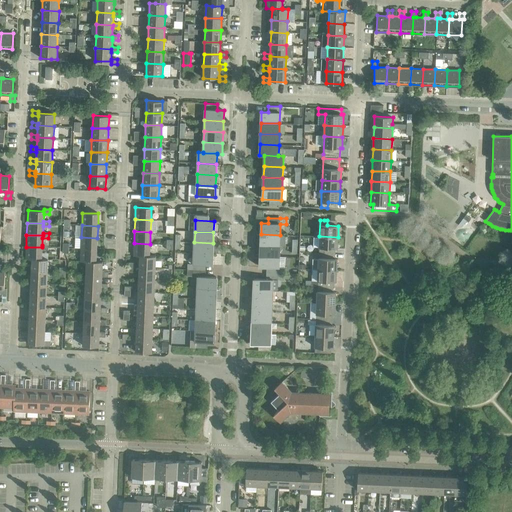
[(261,234),(260,245),(279,246),(279,245),(285,246),(286,236),(280,235),(261,234)]
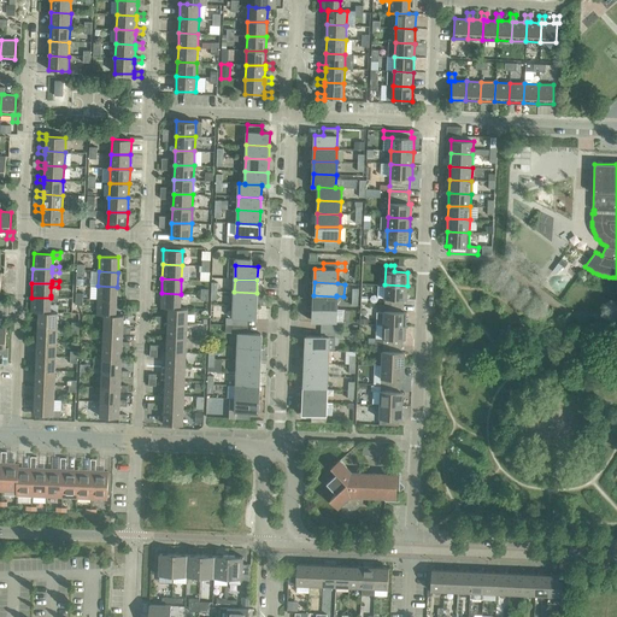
[(385,285),(385,305),(392,305),(393,299),(406,299),(407,286),(385,285)]
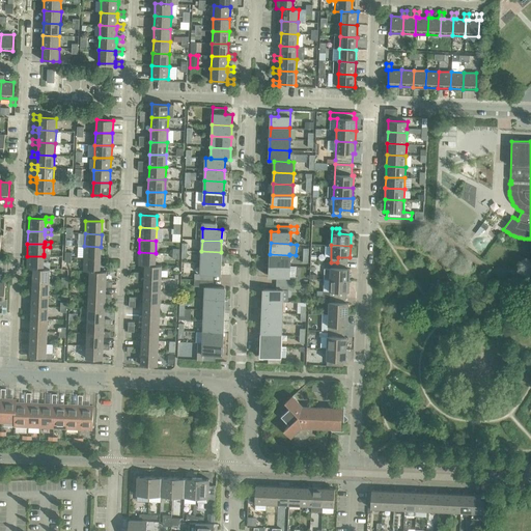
[(84,246),(84,258),(101,259),(101,247),(84,246)]
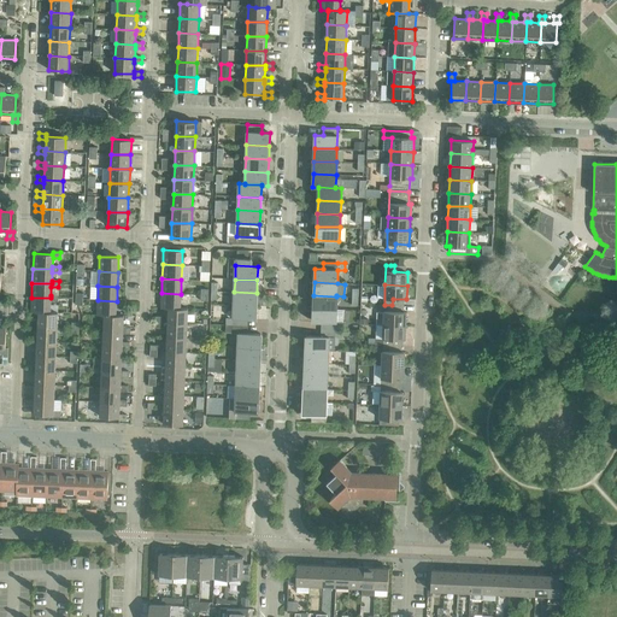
[(234,292),(234,305),(257,306),(257,293),(234,292)]
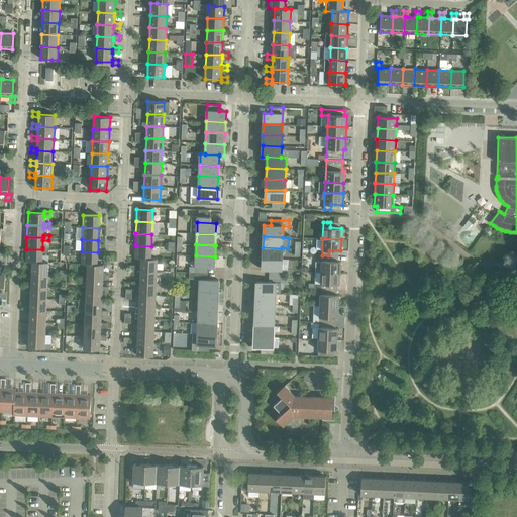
[(134,259),(140,259),(150,259),(151,246),(135,245),(134,259)]
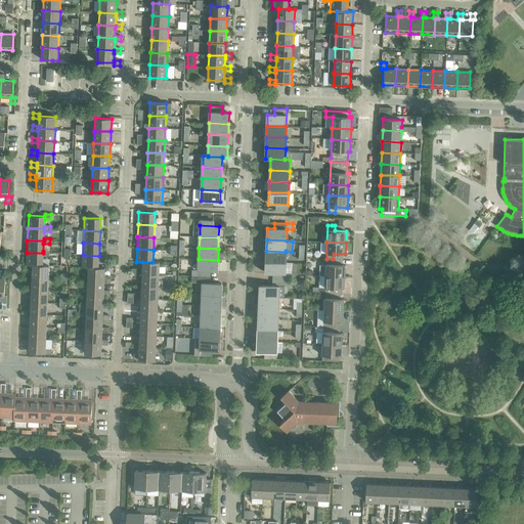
[(26,265),(33,265),(43,265),(43,256),(49,256),(49,251),(43,251),(43,253),(27,253),(26,265)]
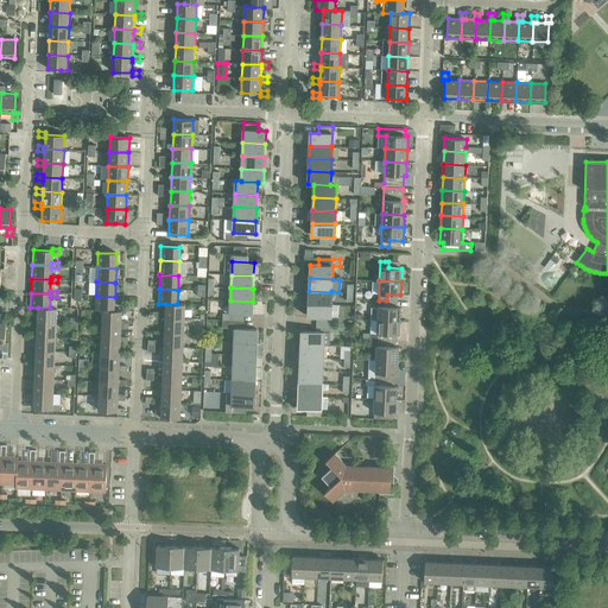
[(309,291),(309,304),(331,305),(331,292),(309,291)]
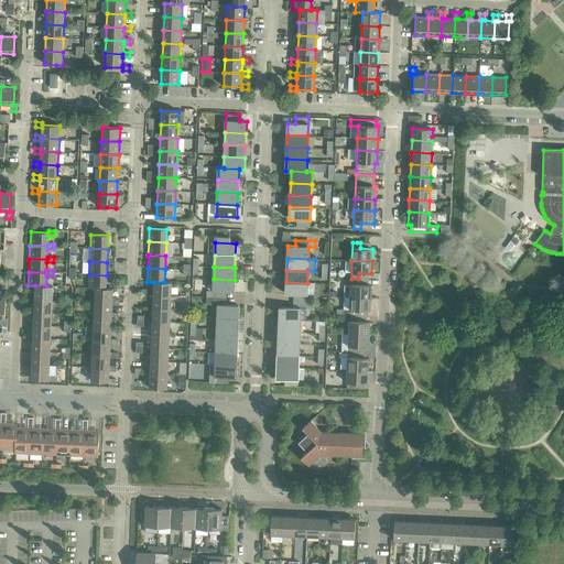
[(88,288),(95,289),(95,288),(106,289),(106,288),(107,275),(89,274),(88,288)]
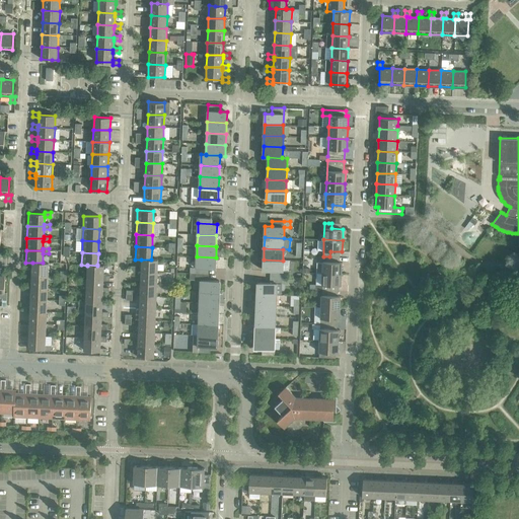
[(197,256),(196,268),(215,269),(216,257),(197,256)]
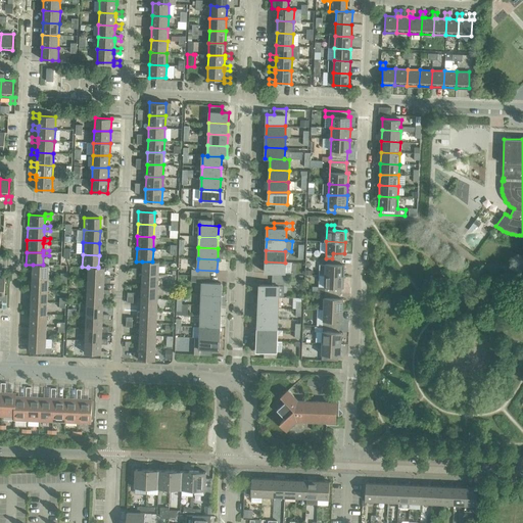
[(326,258),(325,276),(343,276),(344,265),(332,265),(332,258),(326,258)]
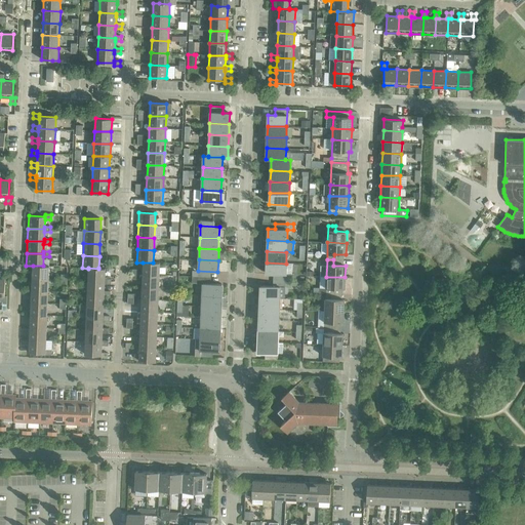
[(143,263),(143,275),(159,275),(160,263),(153,263),(143,263)]
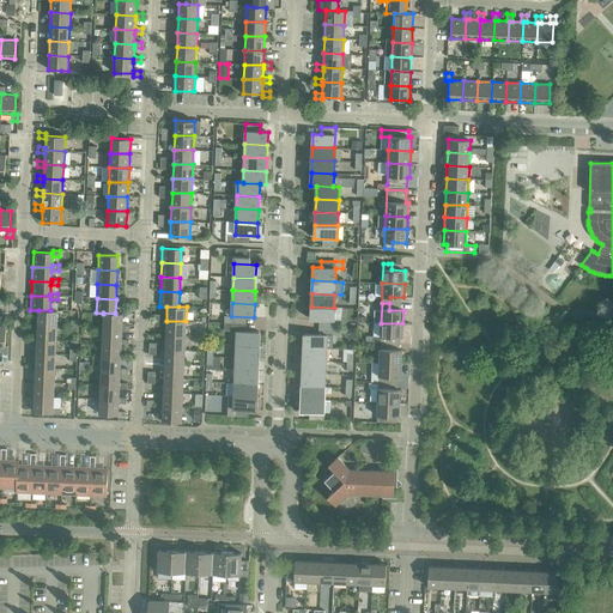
[(311,320),(333,321),(334,308),(311,307),(311,320)]
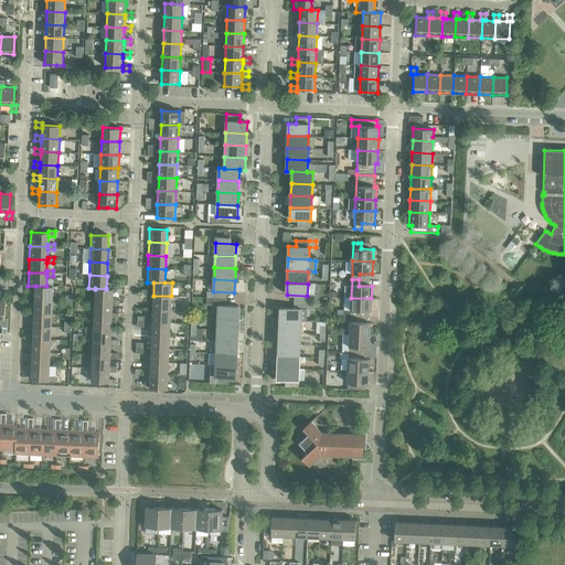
[(35,286),(34,299),(52,300),(53,286),(46,286),(35,286)]
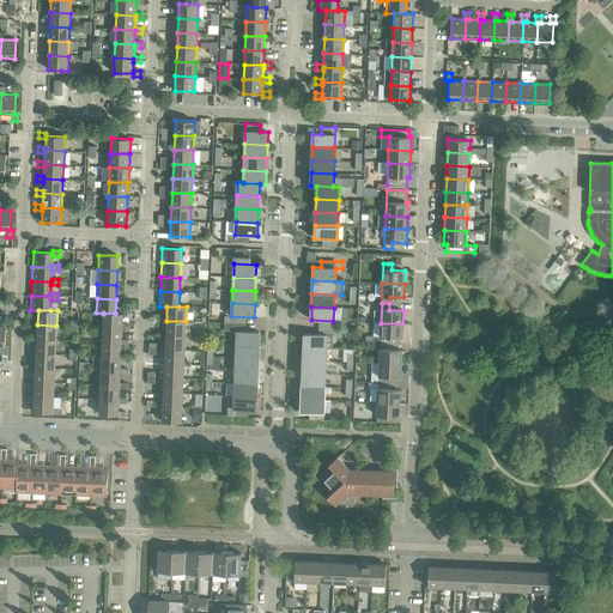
[(103,313),(103,314),(103,327),(122,328),(122,332),(129,332),(129,326),(122,326),(122,314),(115,313),(115,314),(103,313)]
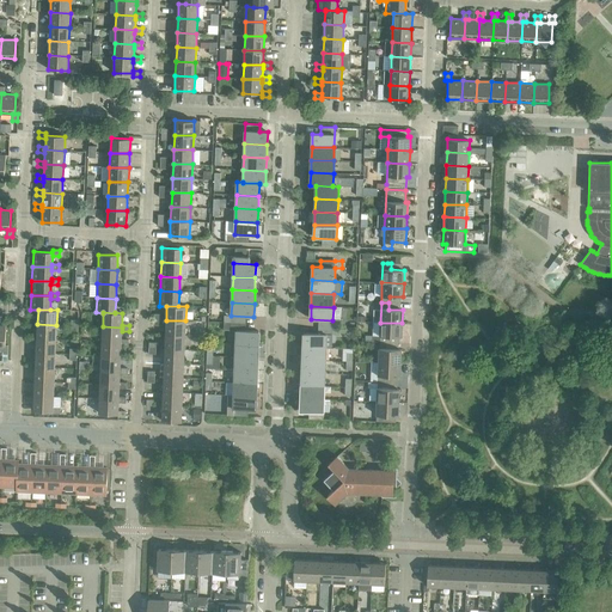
[(166,320),(165,335),(185,335),(185,320),(166,320)]
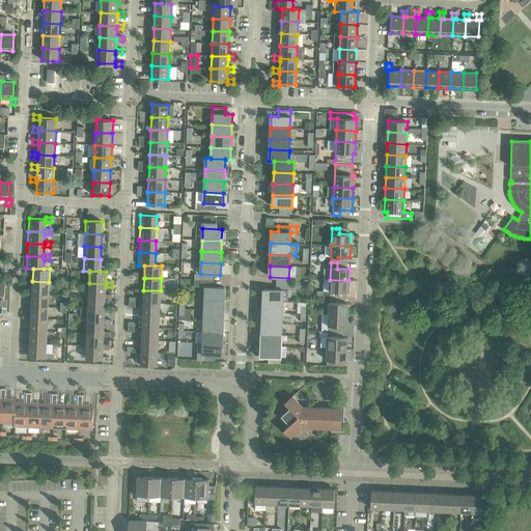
[(330,280),(329,297),(336,297),(336,291),(348,292),(348,280),(330,280)]
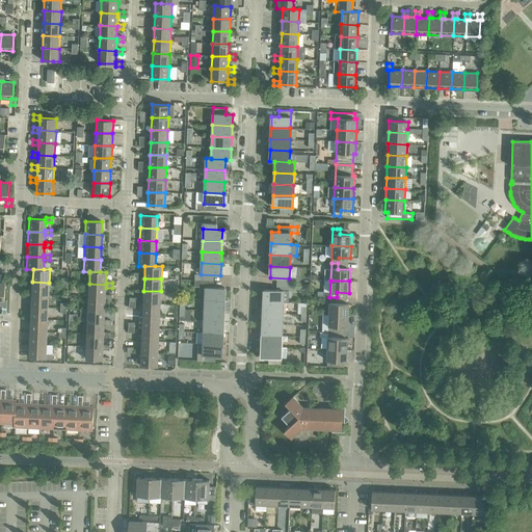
[(32,282),(32,294),(49,295),(49,283),(32,282)]
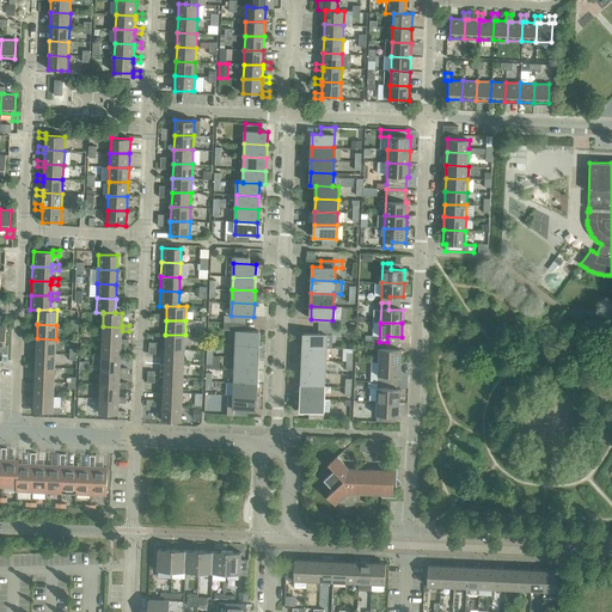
[(103,326),(102,341),(121,342),(121,346),(128,346),(128,340),(121,340),(122,331),(122,328),(103,326)]
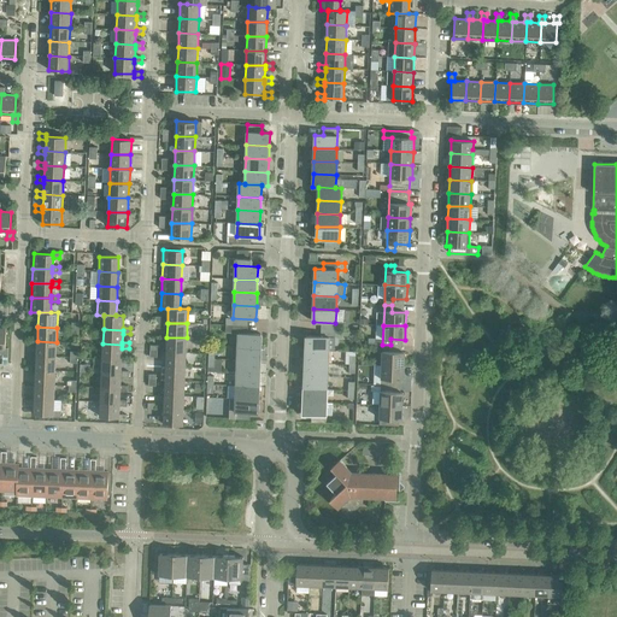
[(239,333),(238,347),(260,347),(262,334),(239,333)]
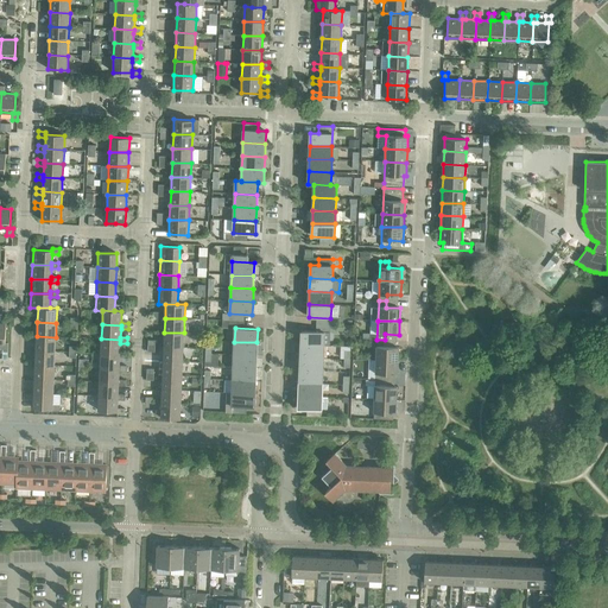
[(302,331),(302,344),(323,346),(324,333),(302,331)]
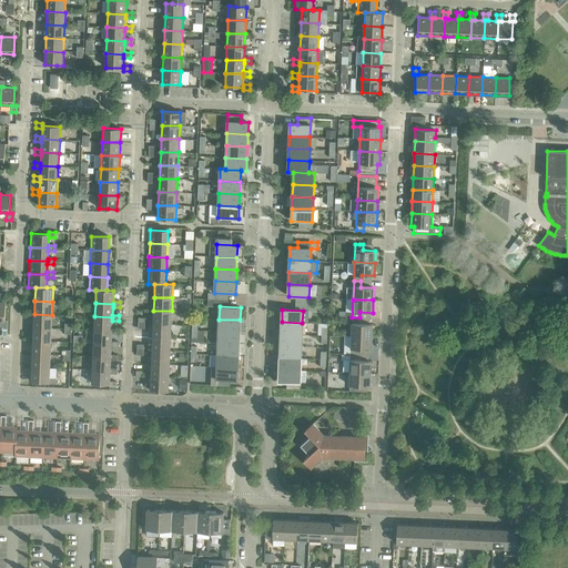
[(153,311),(153,324),(171,324),(172,311),(153,311)]
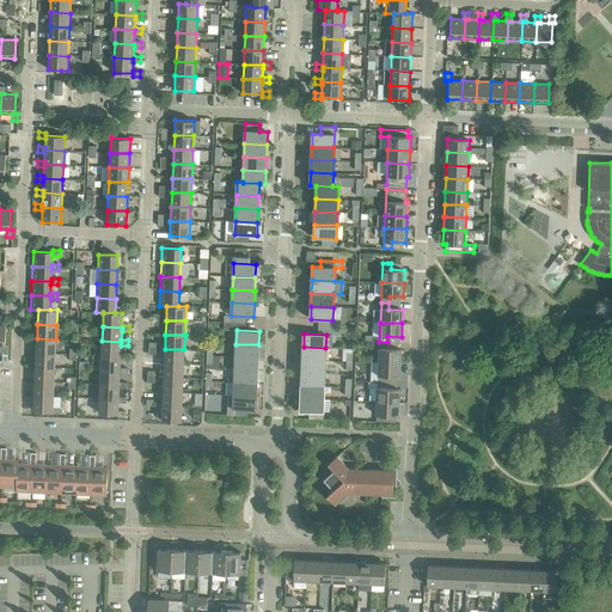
[(37,338),(36,353),(55,354),(56,340),(37,338)]
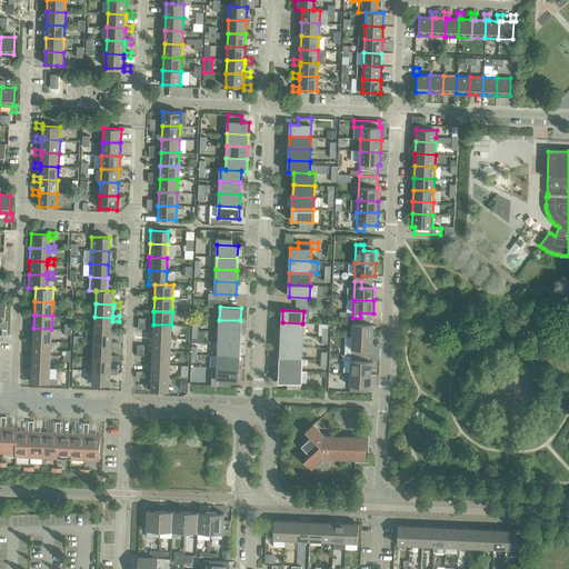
[(95,317),(95,330),(112,331),(112,335),(119,335),(119,329),(112,329),(112,321),(112,318),(95,317)]
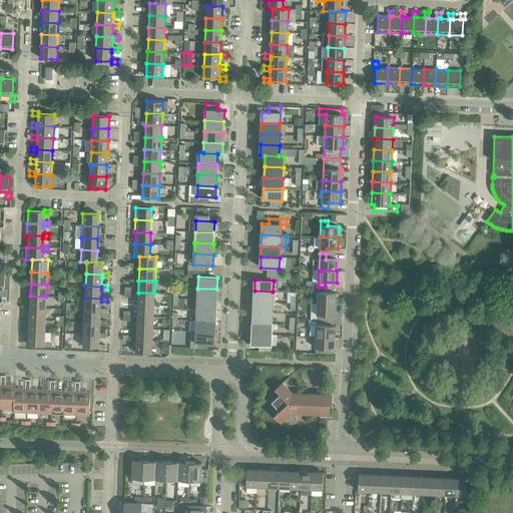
[(318,287),(318,304),(336,305),(336,293),(325,293),(325,287),(318,287)]
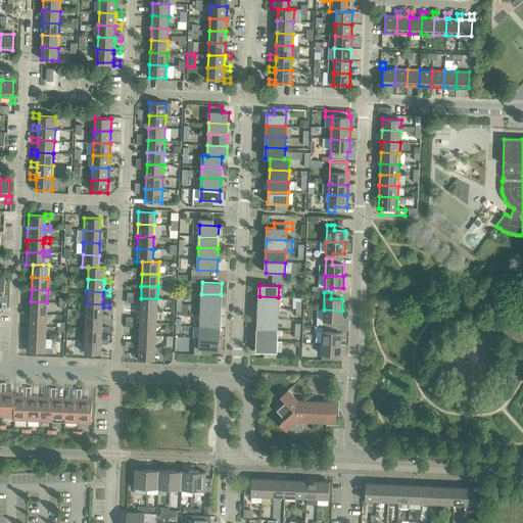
[(201,294),(201,304),(221,305),(221,294),(201,294)]
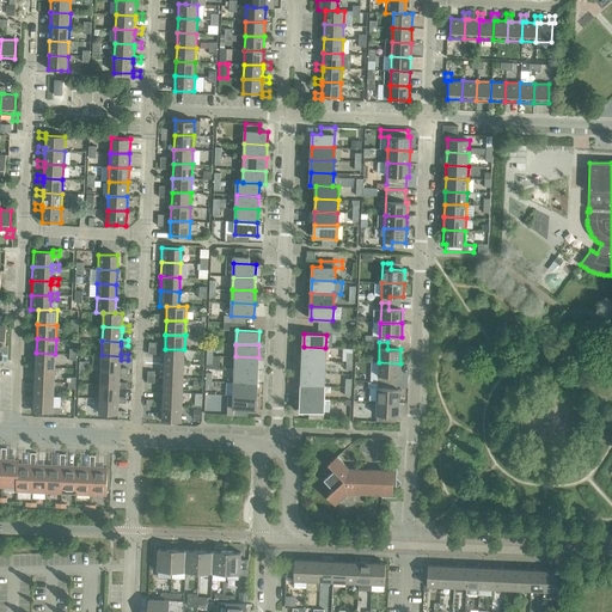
[(304,347),(303,360),(325,361),(325,348),(304,347)]
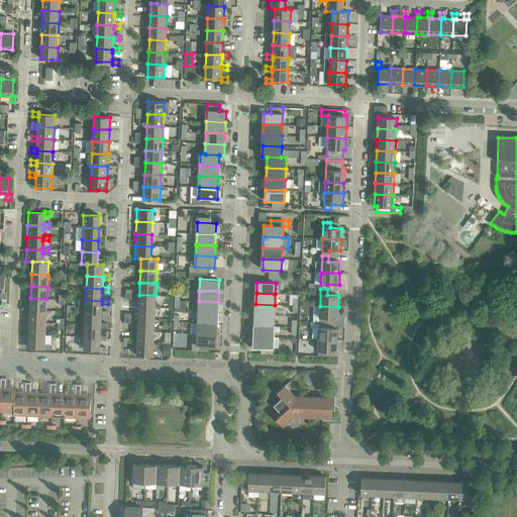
[(139,295),(138,307),(156,307),(156,295),(139,295)]
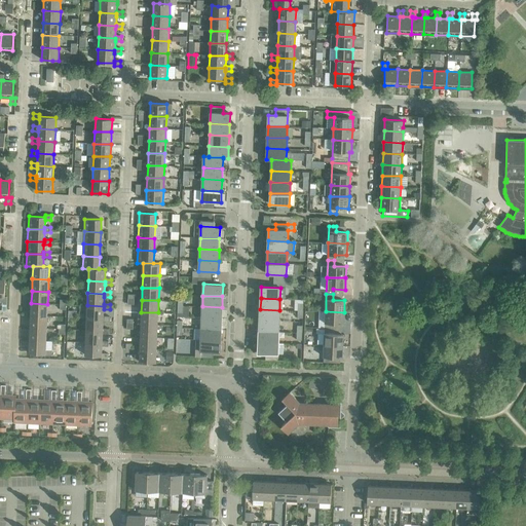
[(31,303),(31,315),(47,316),(47,304),(31,303)]
